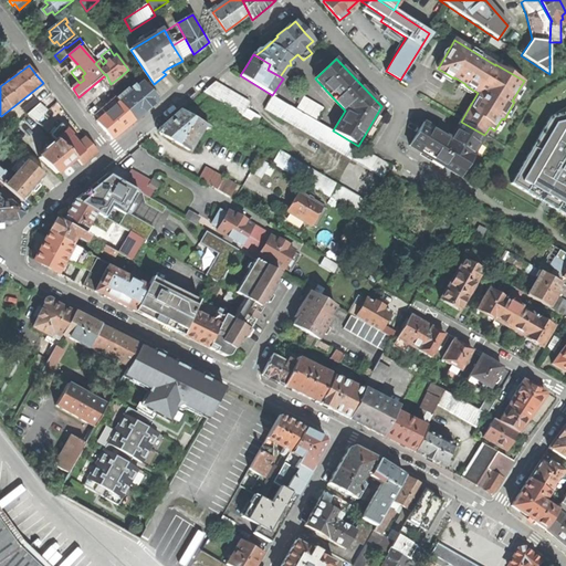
[(135,90),(121,102),(136,121),(148,109),(159,101),(144,82),(138,87),(136,85),(134,87),(135,90)]
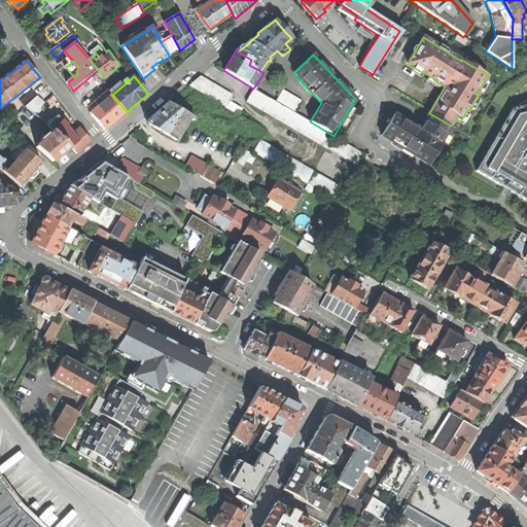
[(224,107),(232,95),(201,76),(195,81),(188,86),(208,97),(223,106),(224,107)]
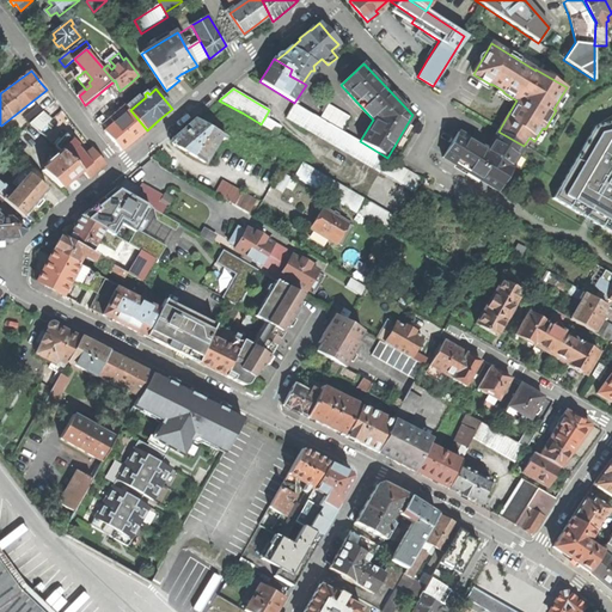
[(106,132),(123,151),(134,141),(147,130),(130,110),(122,96),(115,102),(111,105),(117,112),(121,109),(126,115),(115,123),(114,121),(106,127),(109,129),(106,132)]
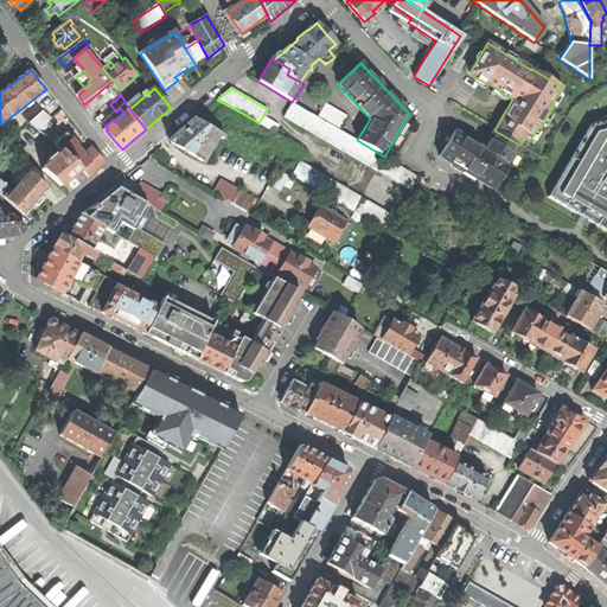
[(420,177),(384,157),(357,140),(339,129),(317,116),(292,102),(283,116),(377,171),(377,172),(411,191),(420,177)]
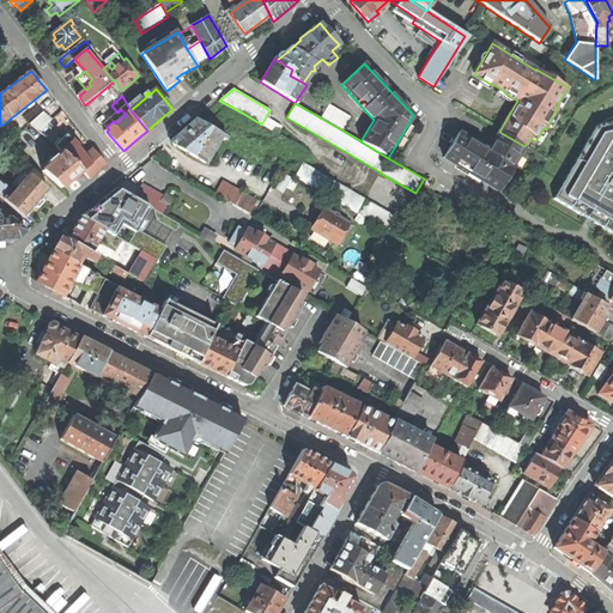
[(329,104),(320,117),(343,131),(350,116),(329,104)]
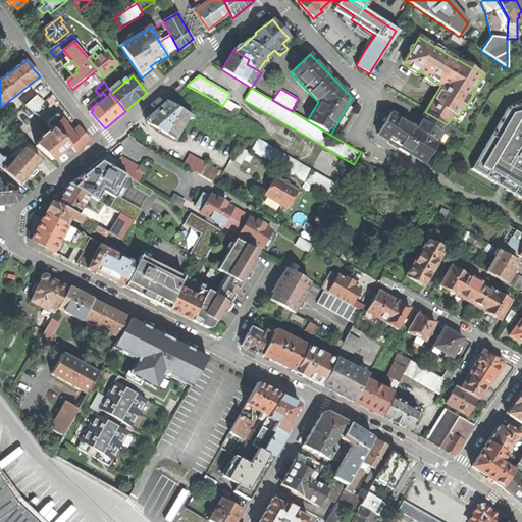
[(25,106),(53,129),(66,140),(70,146),(76,152),(82,148),(85,146),(85,139),(77,131),(73,134),(67,126),(68,125),(56,113),(37,96),(32,91),(21,100),(25,106)]
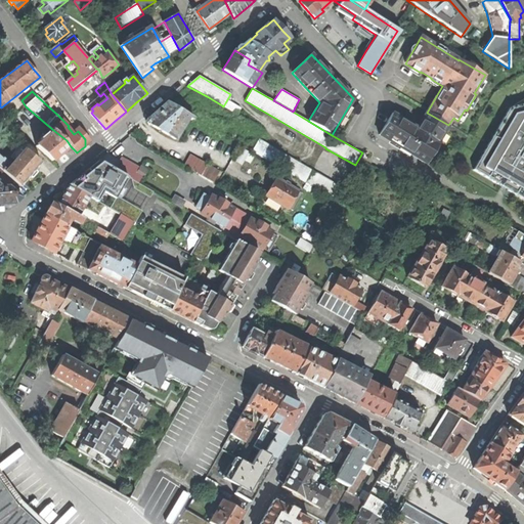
[(210,127),(222,105),(207,96),(201,105),(193,118),(210,127)]
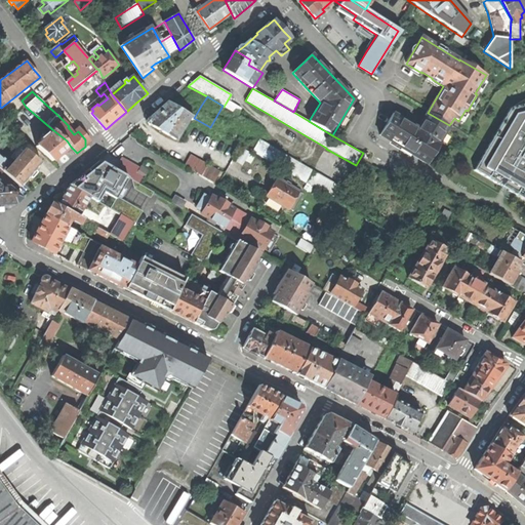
[(240,108),(228,102),(224,107),(237,115),(240,108)]
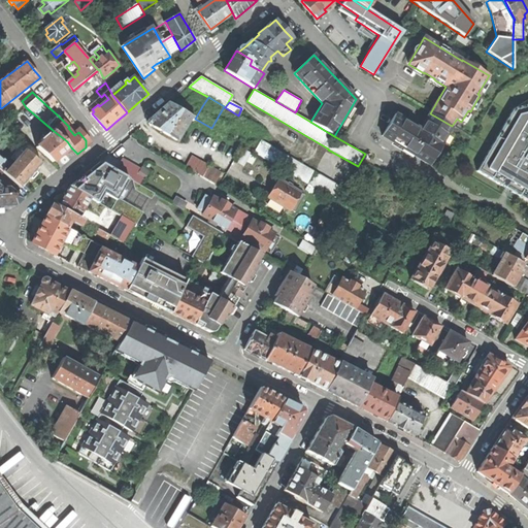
[(193,121),(195,119),(169,103),(159,112),(147,122),(147,124),(149,125),(176,141),(190,119),(193,121)]
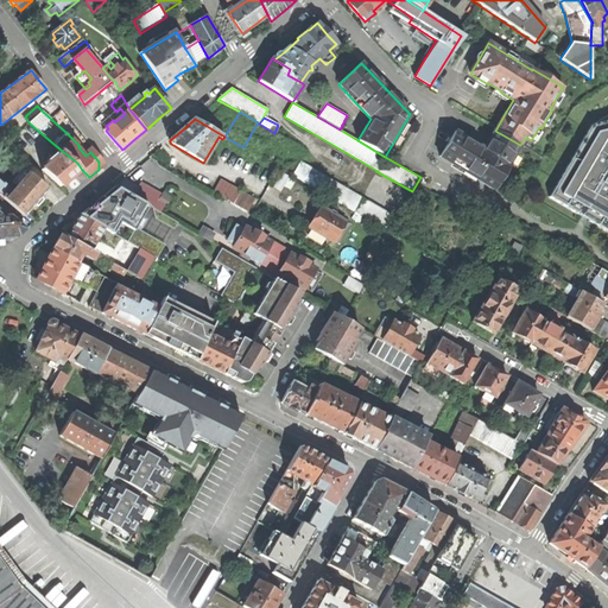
[(581,163),(576,160),(551,198),(587,219),(607,230),(607,121),(602,124),(581,163)]
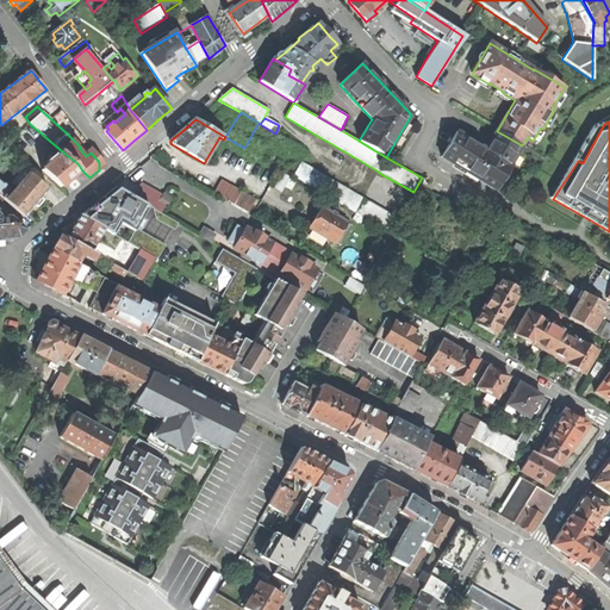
[(511,165),(522,145),(497,131),(486,149),(458,132),(442,157),(474,178),(497,191),(512,166),(511,165)]
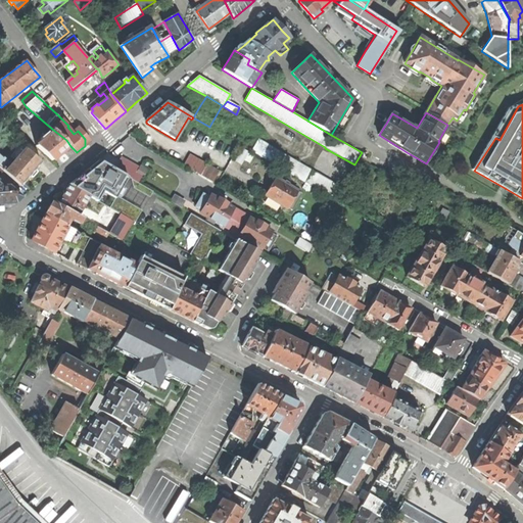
[(230,130),(221,125),(217,132),(226,137),(230,130)]
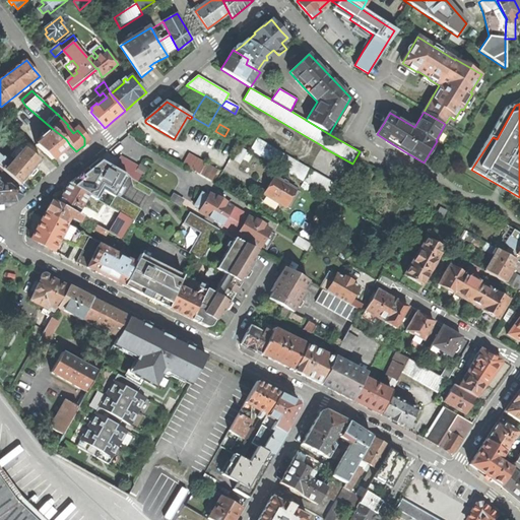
[(12,133),(20,141),(24,137),(16,129),(12,133)]
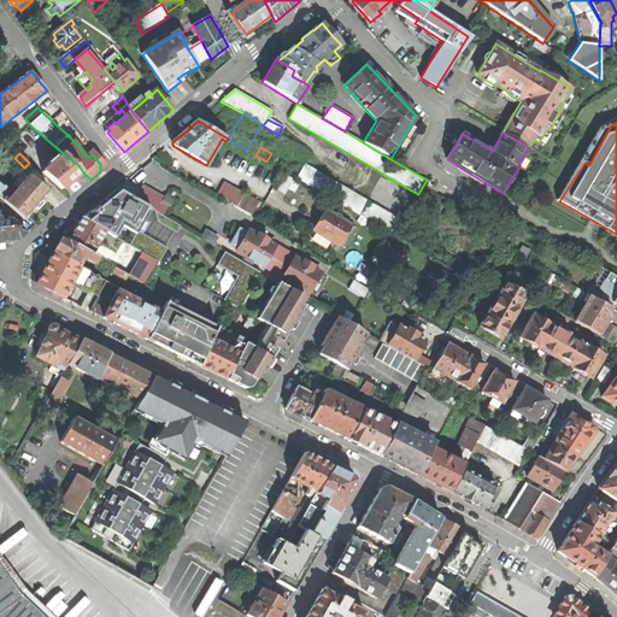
[(43,172),(63,189),(74,180),(83,172),(78,165),(63,153),(50,164),(51,166),(43,172)]
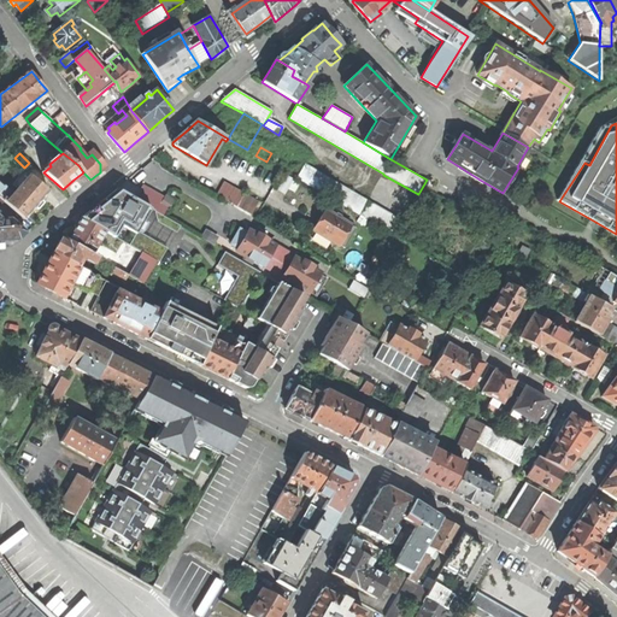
[(305,164),(297,178),(359,215),(366,200),(305,164)]
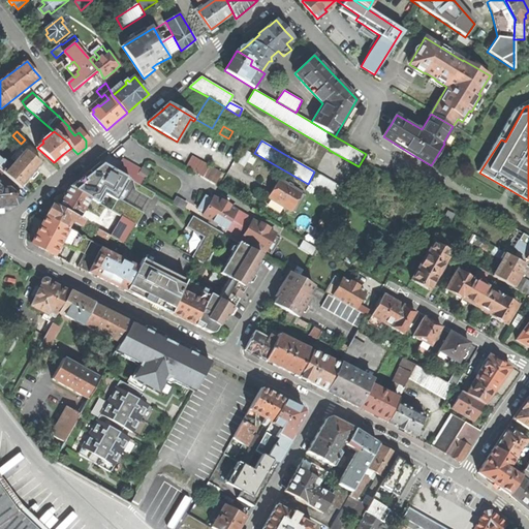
[(0,169),(6,175),(22,189),(31,178),(34,180),(36,177),(39,175),(36,173),(42,165),(23,148),(17,155),(20,158),(11,168),(0,158),(0,169)]
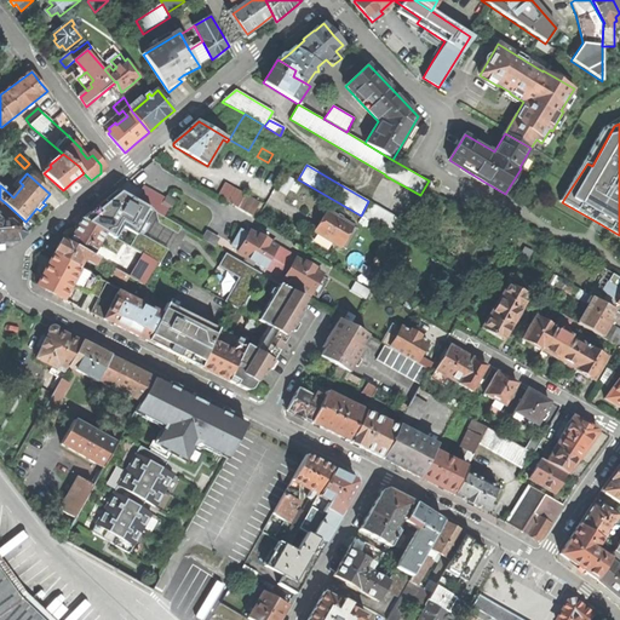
[(276,191),(285,196),(294,182),(286,176),(276,191)]
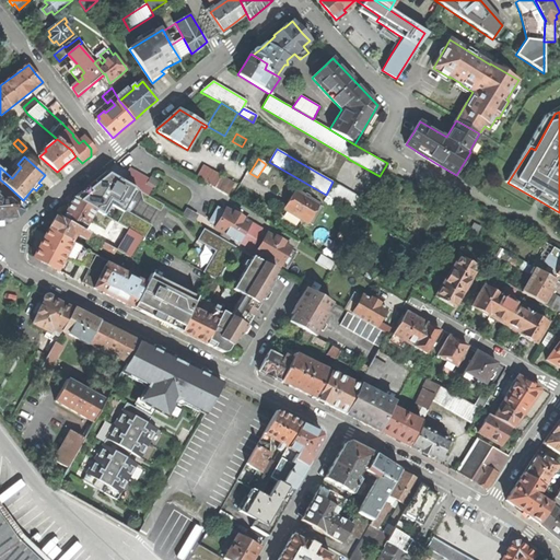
[(221,176),(203,165),(197,177),(214,188),(221,176)]
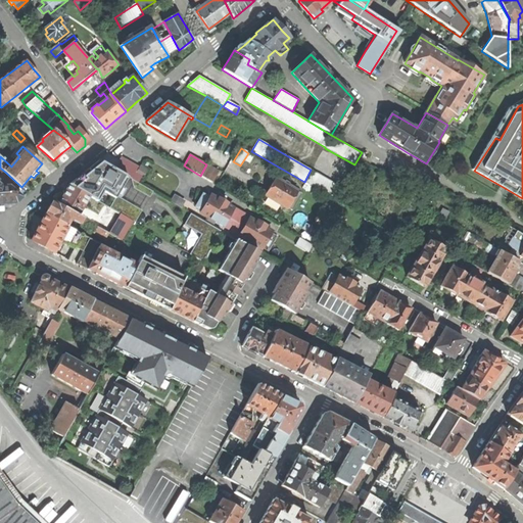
[(99,161),(125,177),(138,184),(141,178),(142,179),(146,171),(139,167),(137,169),(120,158),(117,161),(106,155),(99,161)]
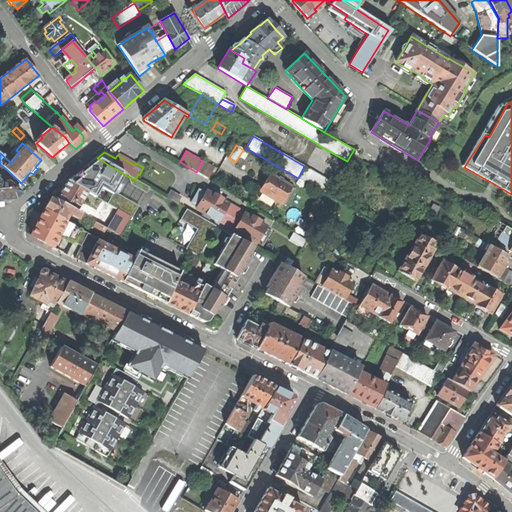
[(85,167),(67,182),(87,193),(94,197),(102,183),(111,188),(114,182),(116,183),(117,181),(122,173),(97,158),(85,167)]
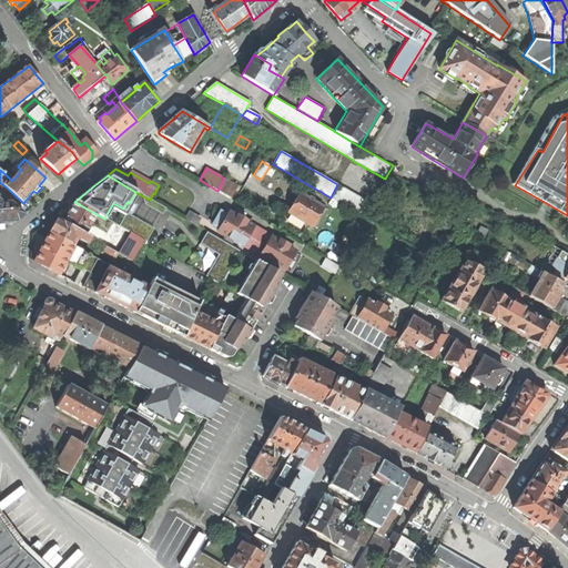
[(239,186),(226,179),(219,191),(232,199),(239,186)]
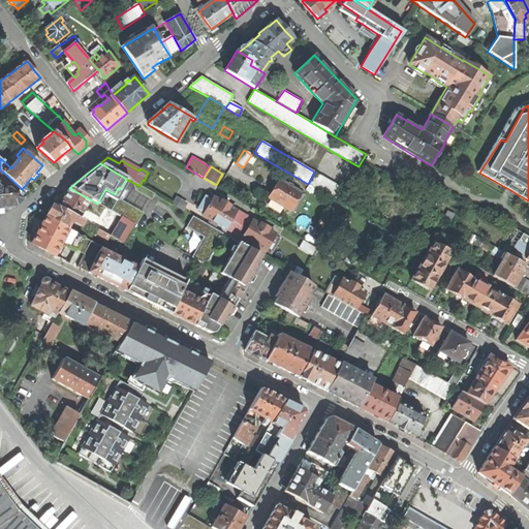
[(346,189),(316,172),(308,184),(339,201),(346,189)]
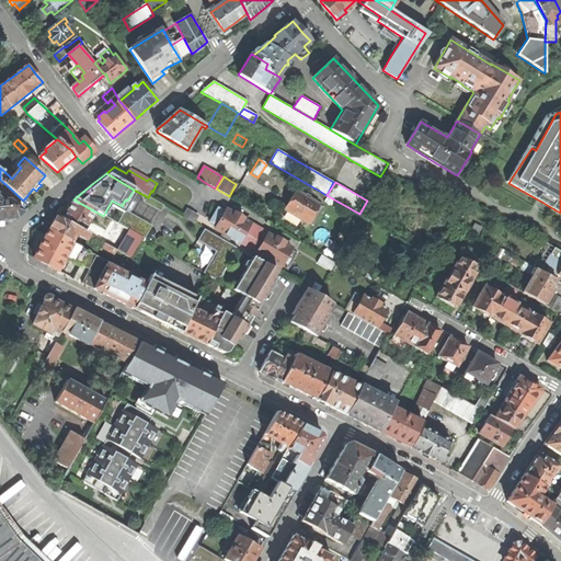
[(128,198),(141,206),(148,197),(134,190),(128,198)]
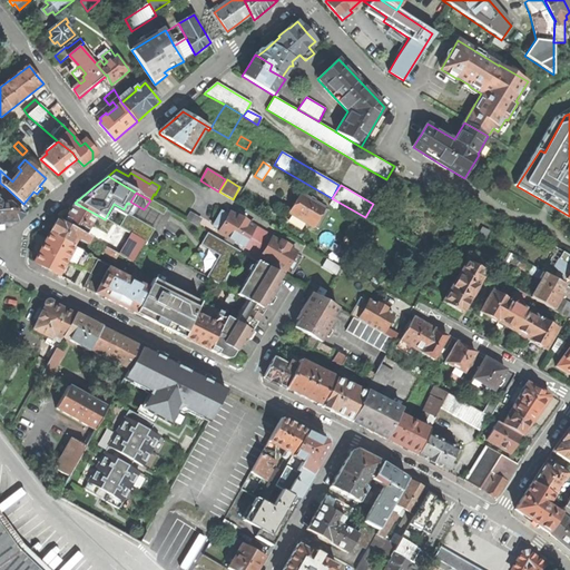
[(311,227),(322,207),(301,195),(295,205),(290,214),(311,227)]
